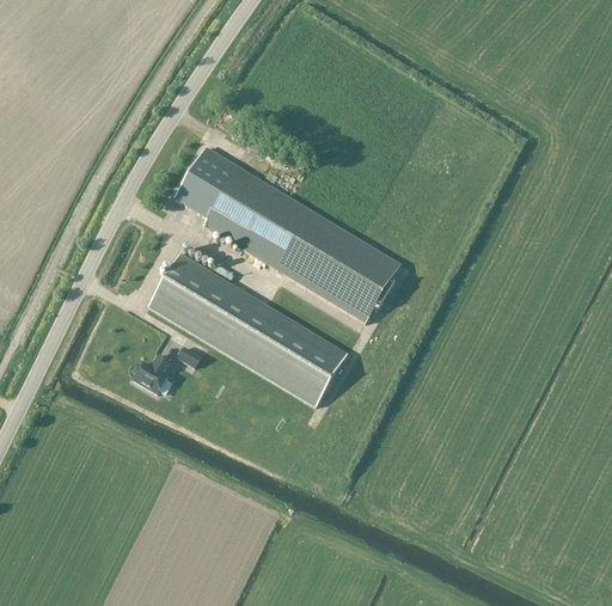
[(200,146),(194,173),(176,170),(173,179),(188,182),(187,189),(208,193),(215,158),(226,159),(228,152),(200,146)]
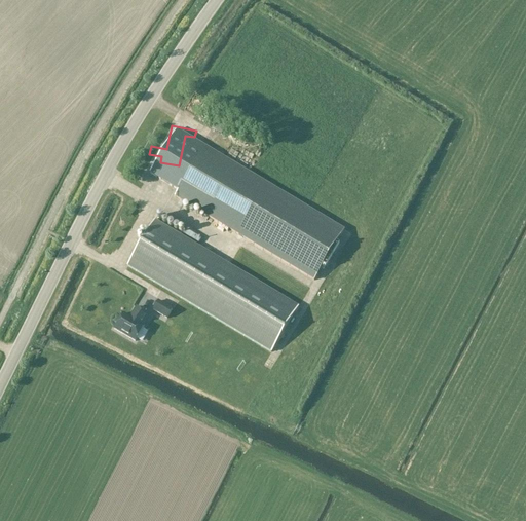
[(175,193),(314,276),(344,226),(205,143),(175,193)]
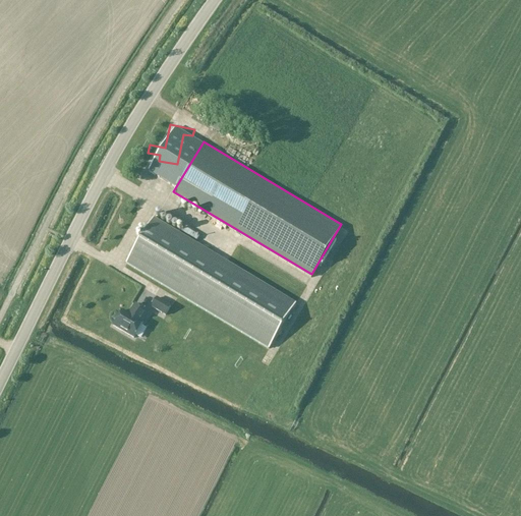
[(146,155),(141,164),(154,169),(158,161),(146,155)]
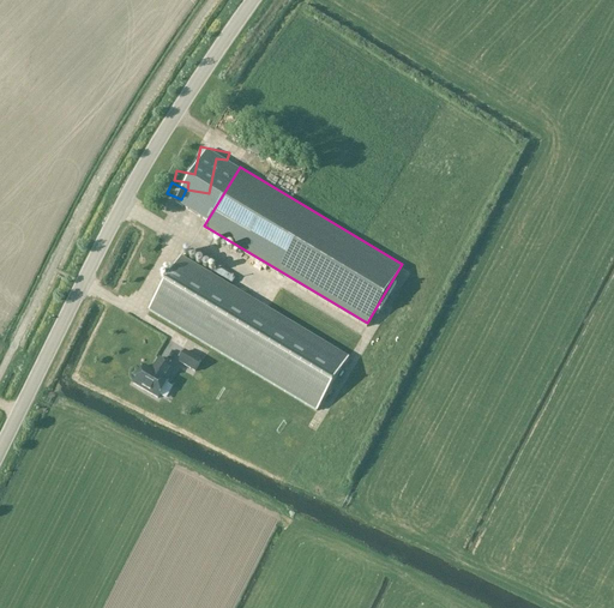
[(348,354),(181,253),(149,306),(317,407),(348,354)]
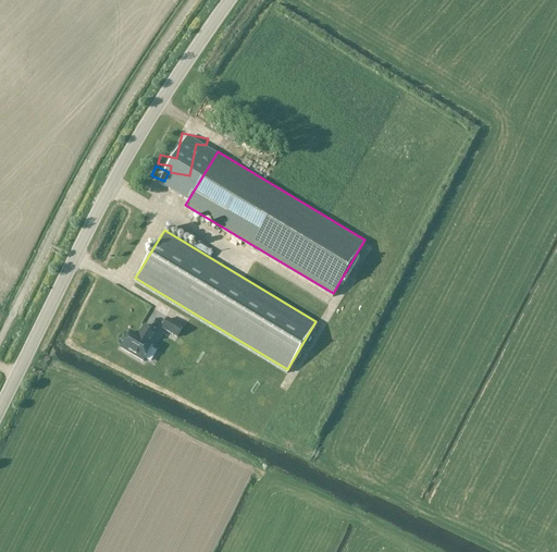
[(168,315),(162,324),(177,333),(183,323),(168,315)]
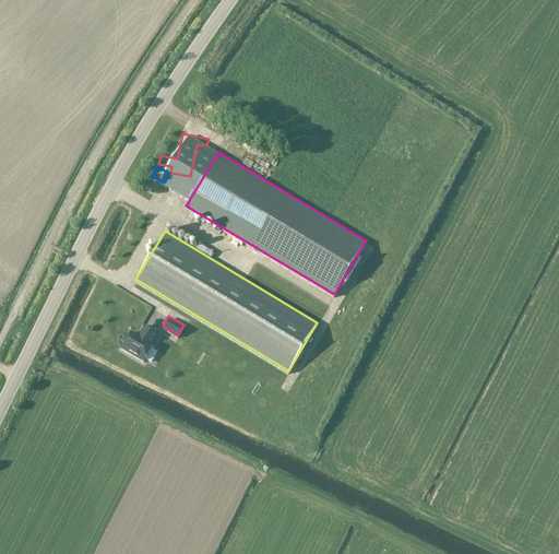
[(139,333),(131,329),(121,345),(144,358),(154,343),(152,342),(158,330),(145,322),(139,333)]
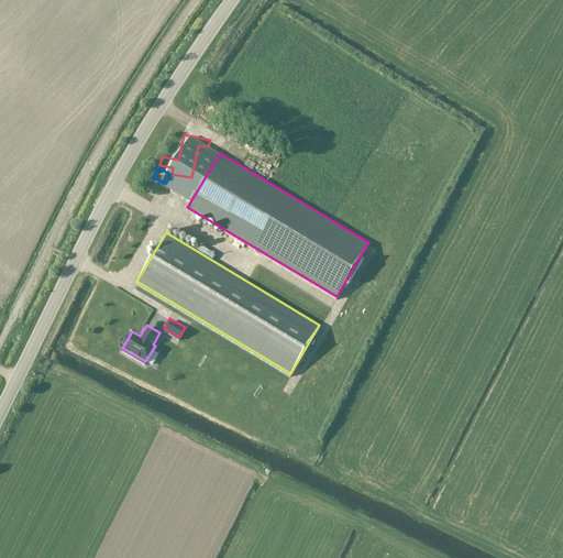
All buildings are outlined.
